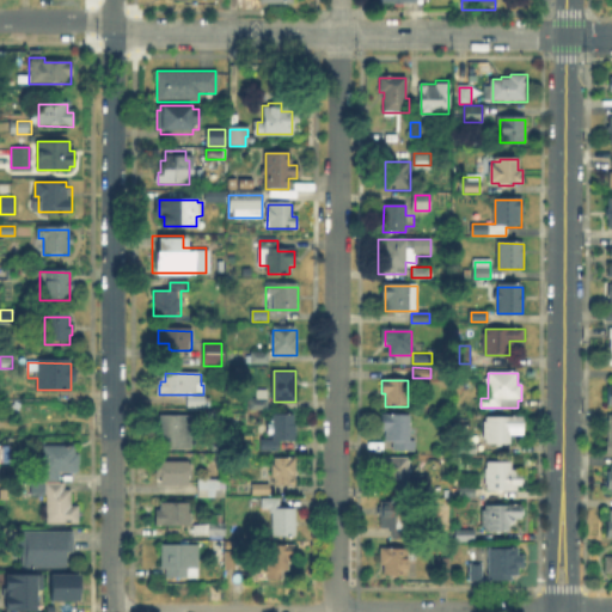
[(259,410),(250,410),(250,398),(259,398),(259,392),(267,392),(267,410),(259,410)]
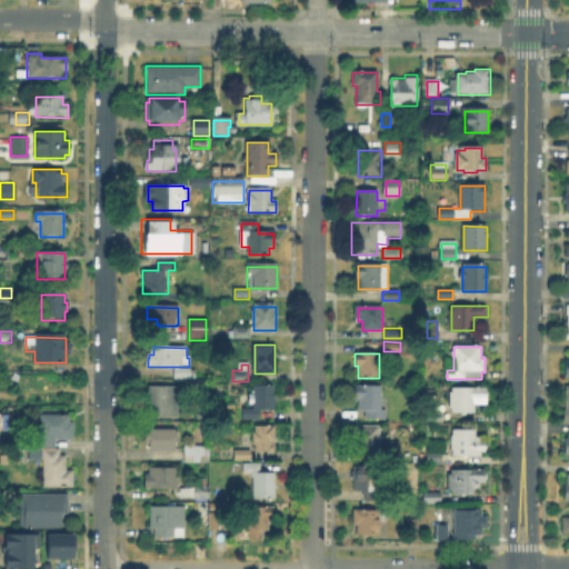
[(193,379),(175,379),(175,369),(193,369),(193,379)]
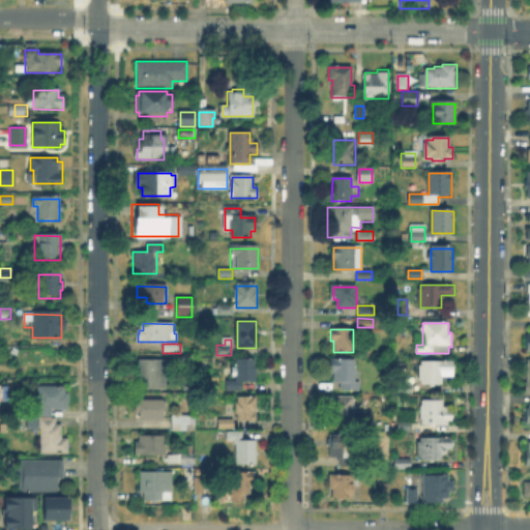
[(165,389),(139,389),(139,360),(165,360),(165,389)]
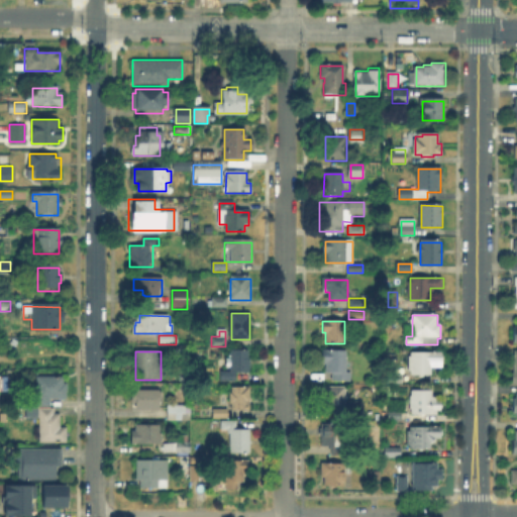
[(235,381),(222,381),(222,360),(230,360),(230,351),(248,351),(248,373),(235,373),(235,381)]
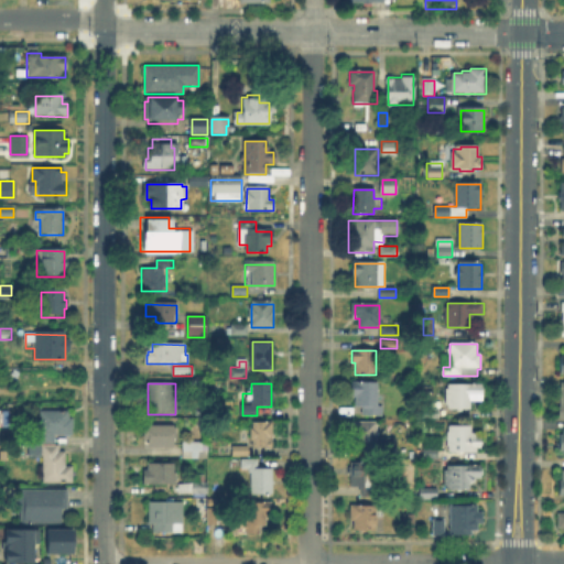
[(378,407),(378,409),(383,409),(383,415),(362,415),(362,407),(355,407),(355,383),(378,383),(378,407)]
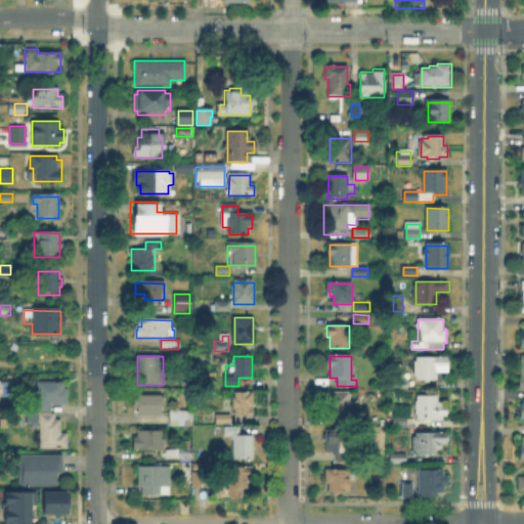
[(417,357),(449,357),(449,373),(436,373),(436,382),(417,382),(417,372),(416,372),(416,360),(417,360),(417,357)]
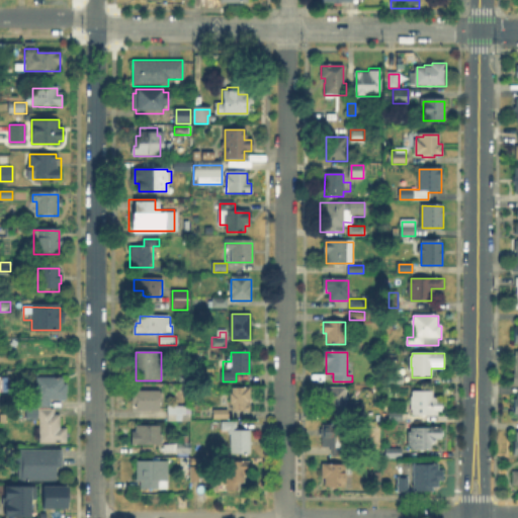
[(390,383),(390,368),(404,368),(404,383),(390,383)]
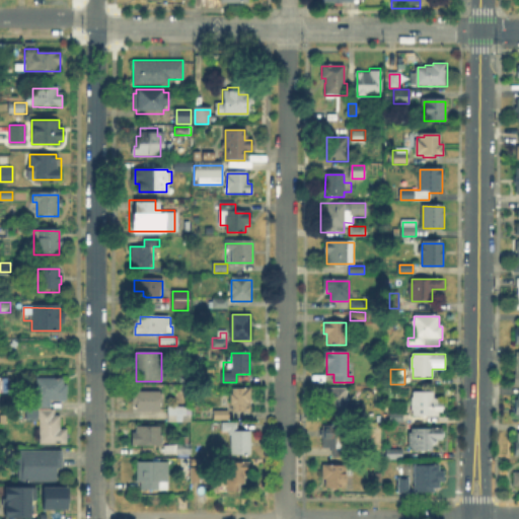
[(67,378),(67,398),(50,398),(50,405),(31,405),(31,388),(36,388),(36,378),(67,378)]
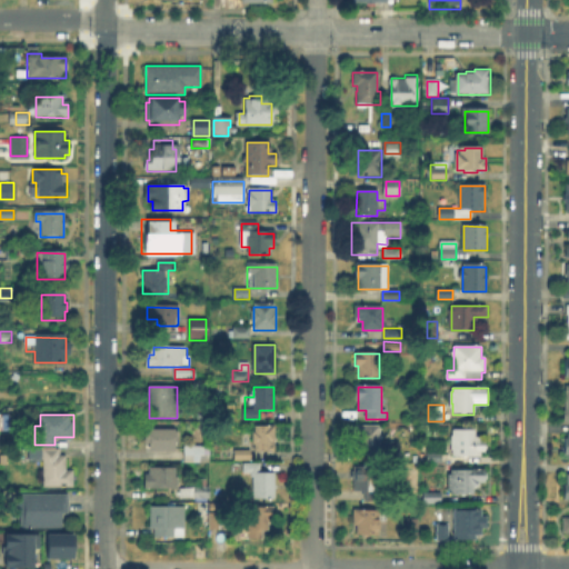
[(381,451),(356,451),(356,426),(381,426),(381,451)]
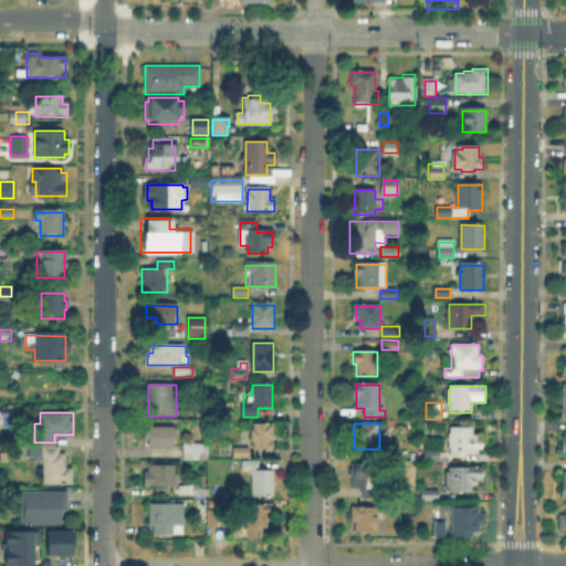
[(273,449),(253,449),(253,425),(273,425),(273,449)]
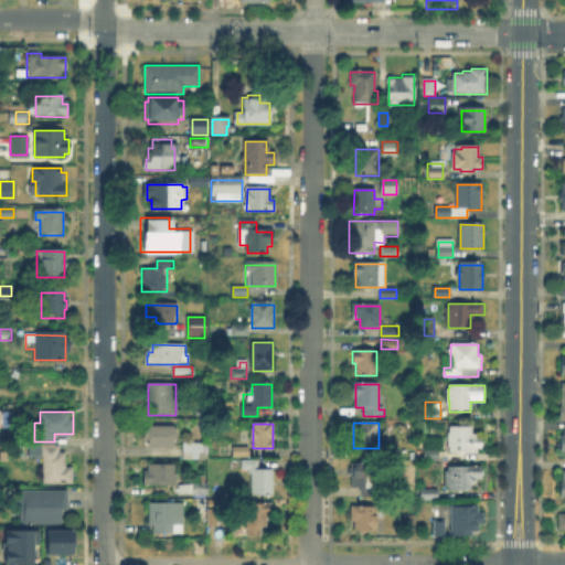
[(174,439),(174,449),(149,449),(150,438),(146,438),(146,427),(174,427),(174,439)]
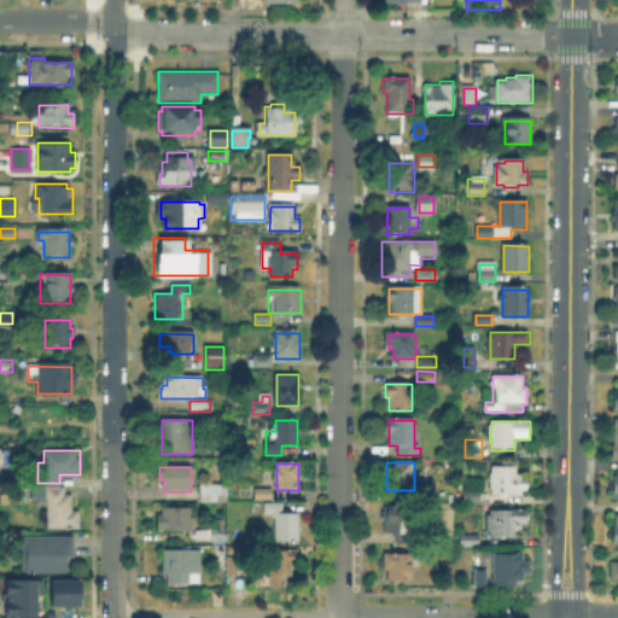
[(517,470),(517,479),(525,479),(525,495),(517,495),(517,499),(493,499),(493,470),(517,470)]
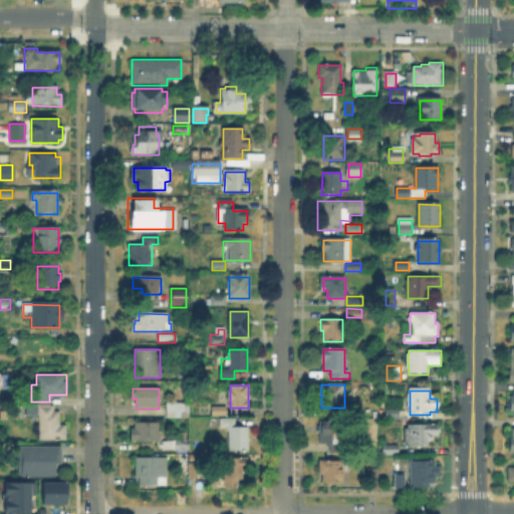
[(163,416),(163,400),(186,400),(186,416),(163,416)]
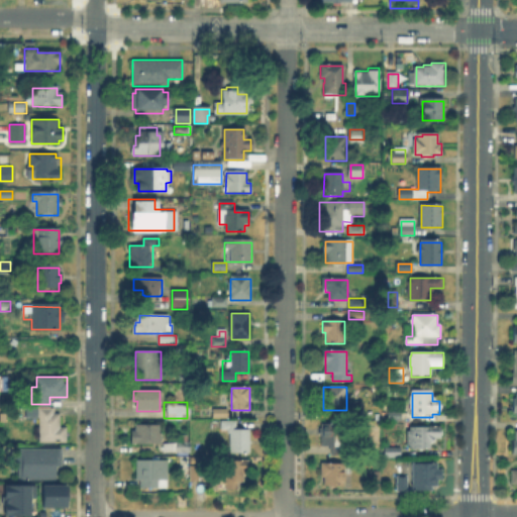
[(401,422),(385,422),(385,410),(391,410),(391,404),(402,404),(402,421),(401,421),(401,422)]
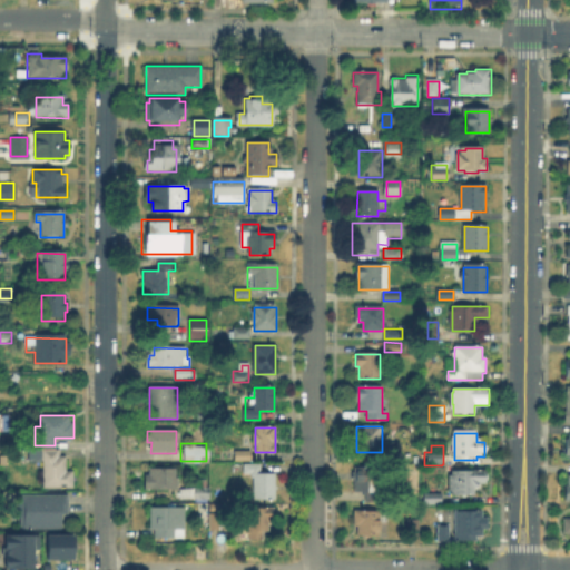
[(58,450),(58,457),(65,457),(65,470),(72,470),(72,483),(43,483),(43,458),(42,458),(42,450),(58,450)]
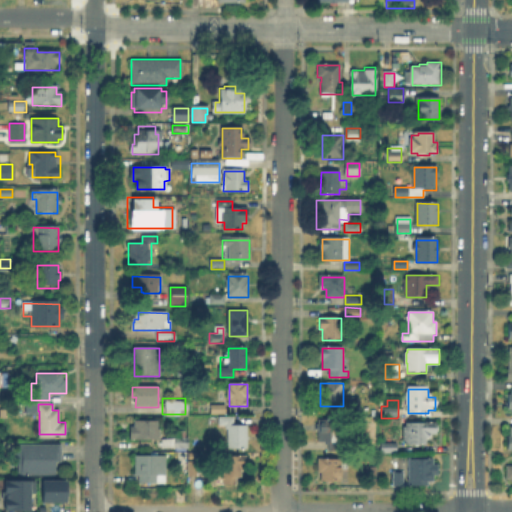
[(136,440),(131,440),(131,429),(136,429),(136,422),(161,422),(161,440),(136,440)]
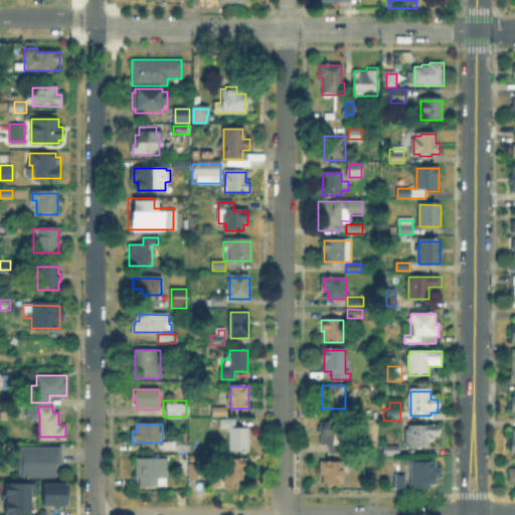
[(339,447),(321,446),(321,424),(339,425),(339,447)]
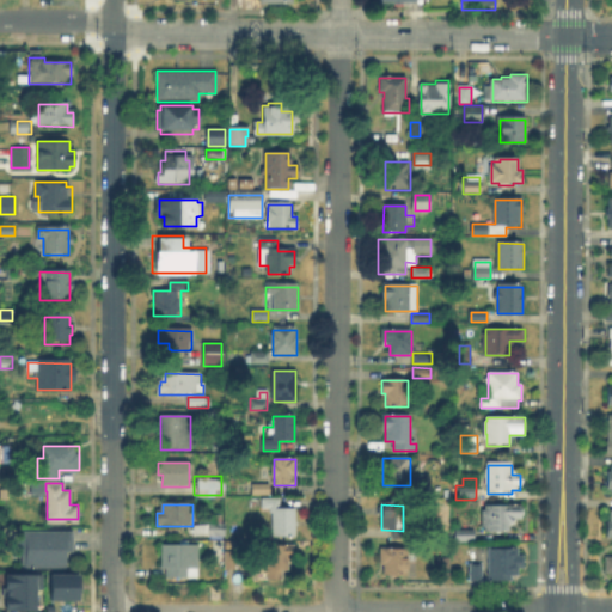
[(508,506),(508,507),(522,507),(522,518),(508,518),(508,532),(484,531),(484,526),(481,526),(482,512),(484,512),(484,506),(508,506)]
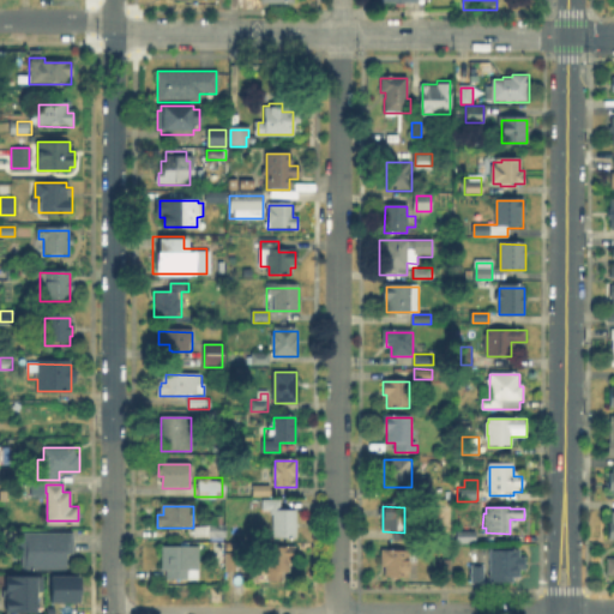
[(296,536),(272,536),(272,512),(296,512),(296,536)]
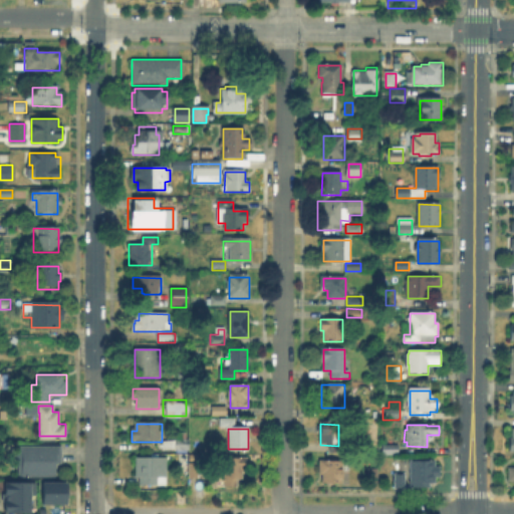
[(174,449),(174,439),(186,439),(186,449),(174,449)]
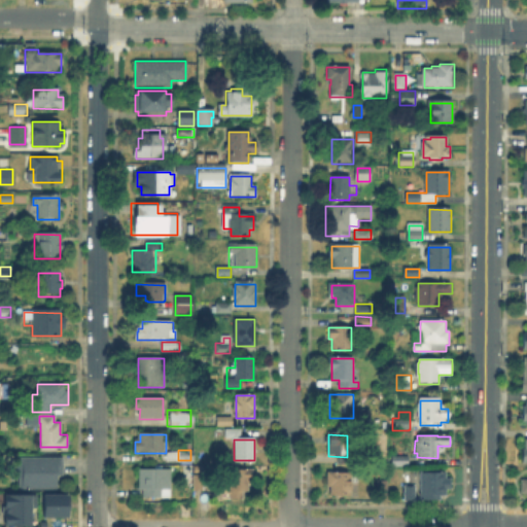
[(56,489),(20,489),(20,459),(63,459),(63,473),(56,473),(56,489)]
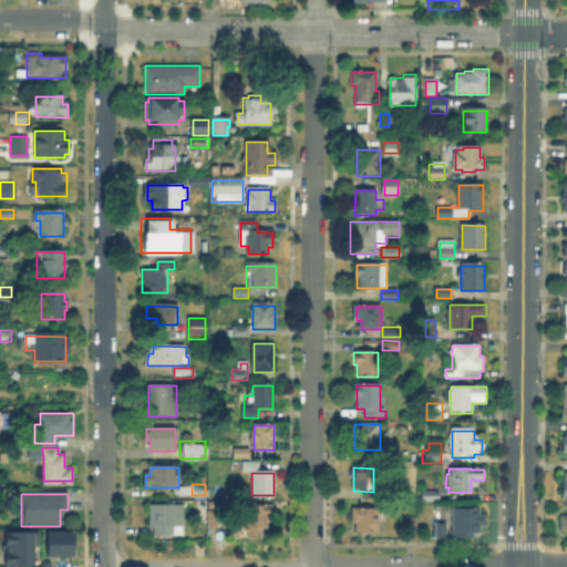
[(184,526),(184,535),(154,535),(154,526),(148,526),(148,507),(184,507),(184,526)]
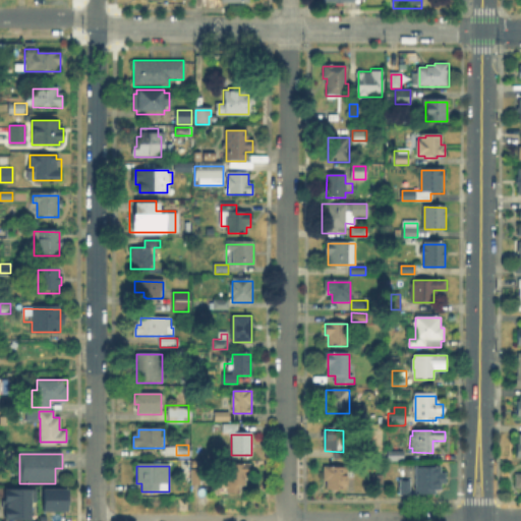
[(239,493),(226,491),(226,466),(248,466),(248,485),(239,485),(239,493)]
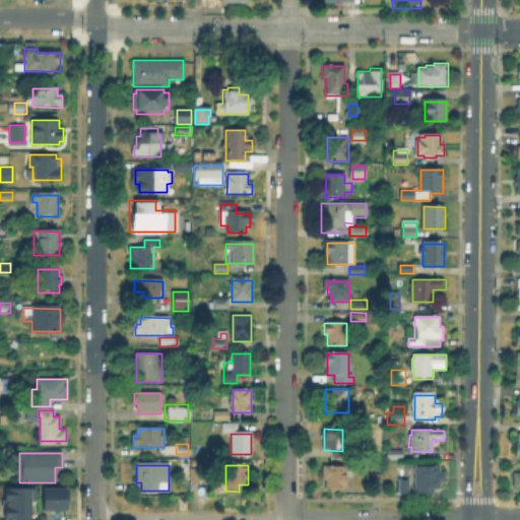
[(347,480),(347,489),(326,488),(326,480),(323,480),(323,467),(347,467),(347,480)]
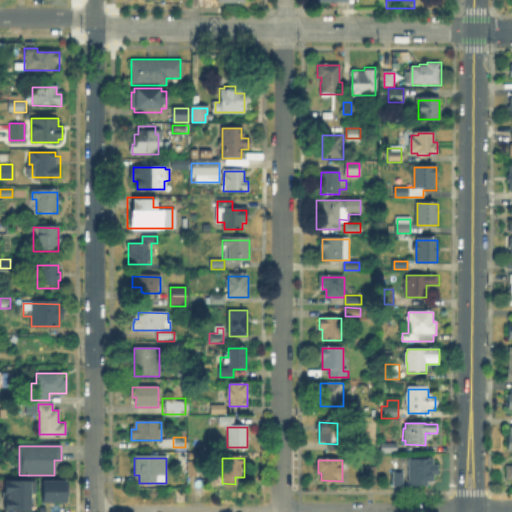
[(435,460),(435,469),(437,469),(437,475),(435,475),(435,476),(428,476),(428,486),(408,486),(408,460),(435,460)]
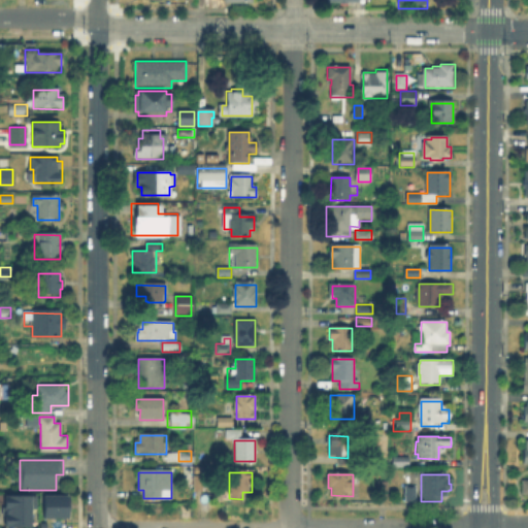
[(204,491),(196,491),(196,477),(204,477),(204,491)]
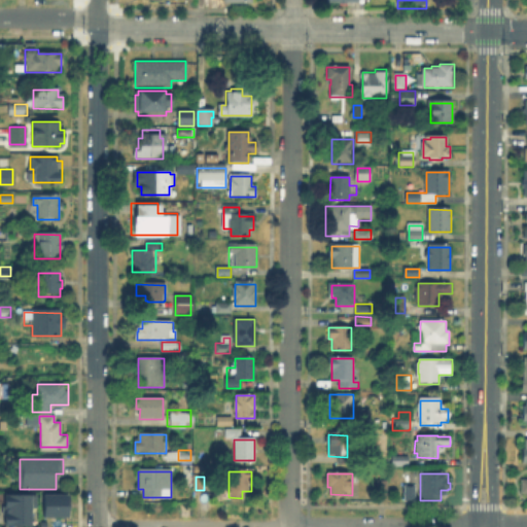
[(526,478),(518,478),(518,492),(526,492),(526,478)]
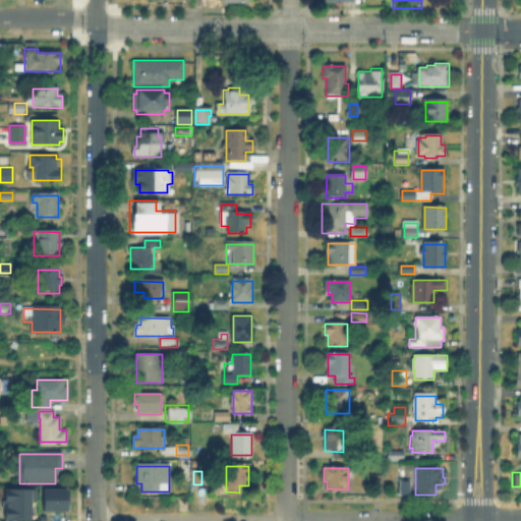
[(383,489),(372,489),(372,477),(383,477),(383,489)]
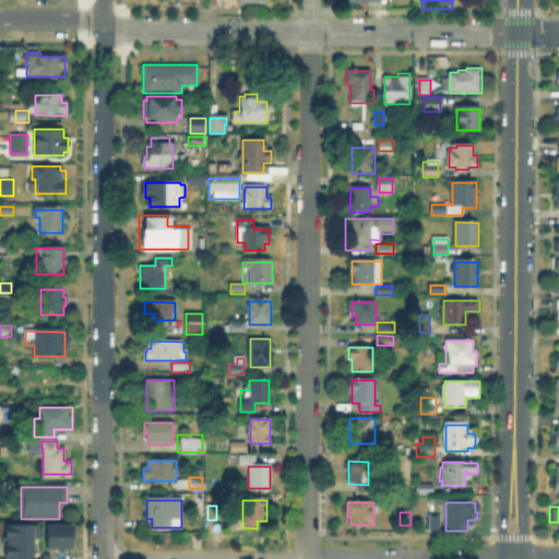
[(426,530),(437,528),(437,513),(425,513),(426,530)]
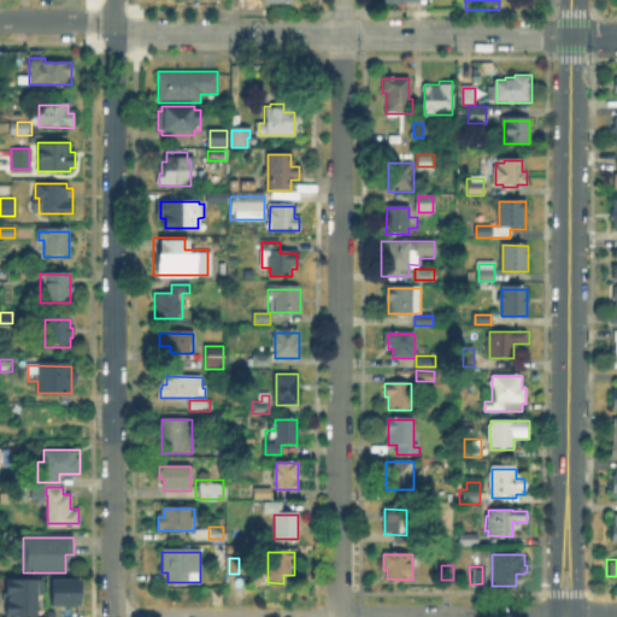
[(83,579),(82,605),(52,605),(52,577),(83,579)]
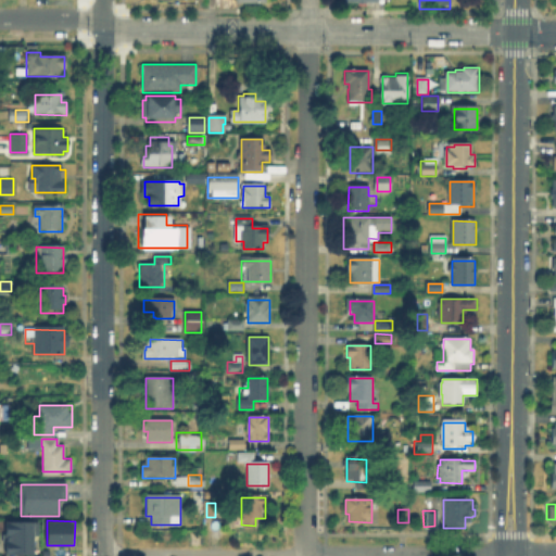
[(39,530),(39,535),(35,535),(35,555),(5,555),(5,521),(39,521),(39,530)]
